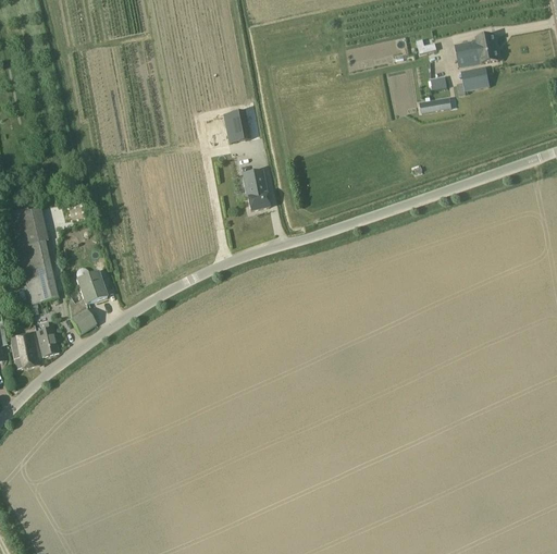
[(459,66),(481,62),(498,59),(493,34),(475,37),(477,38),(455,44),(459,66)]
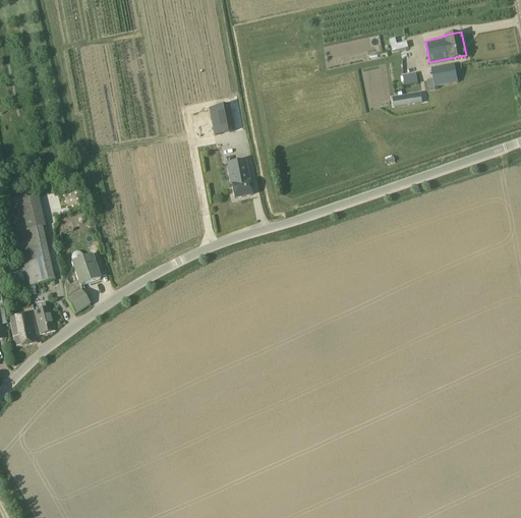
[(392,50),(398,48),(395,37),(389,38),(392,50)]
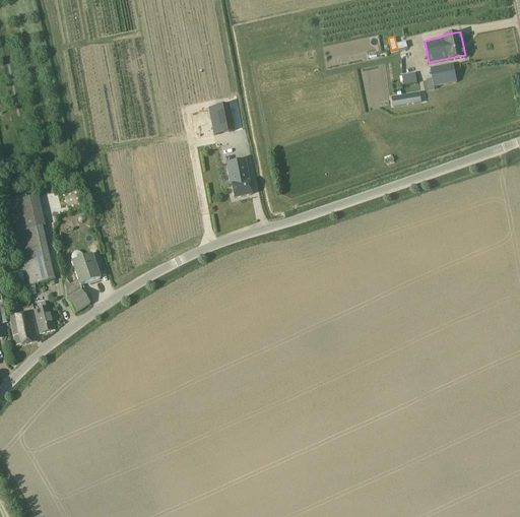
[(435,87),(434,84),(457,80),(453,61),(430,66),(432,77),(426,78),(428,88),(435,87)]
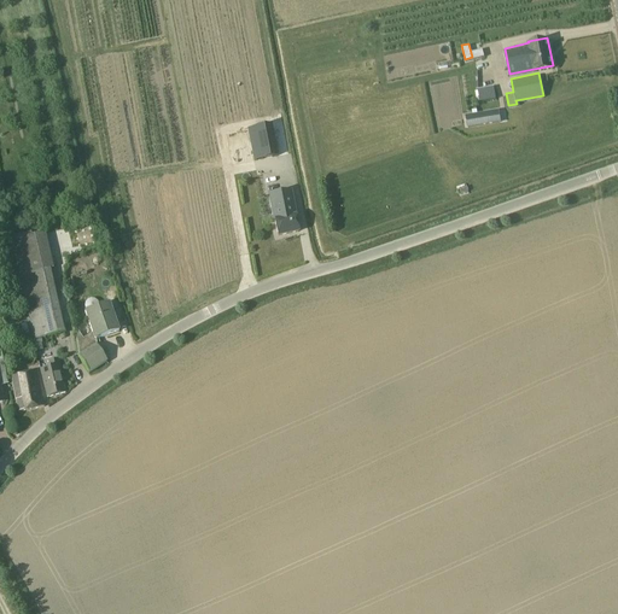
[(476,98),(494,97),(493,83),(476,85),(476,98)]
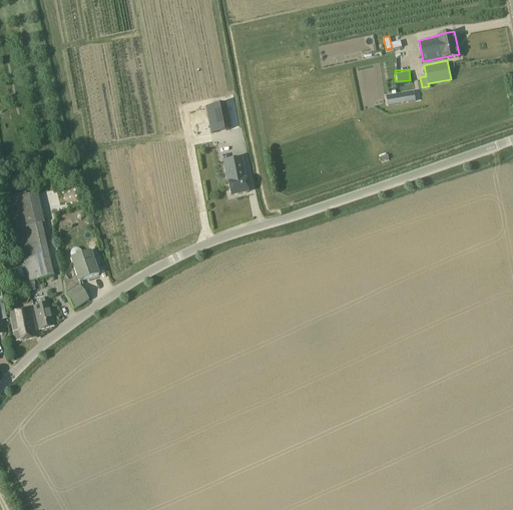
[(388,94),(387,94),(388,103),(415,99),(414,95),(414,90),(388,94)]
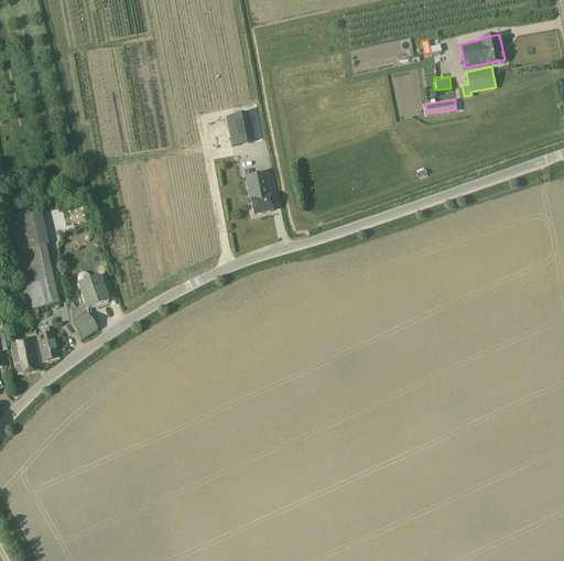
[(252,140),(247,112),(226,116),(231,144),(252,140)]
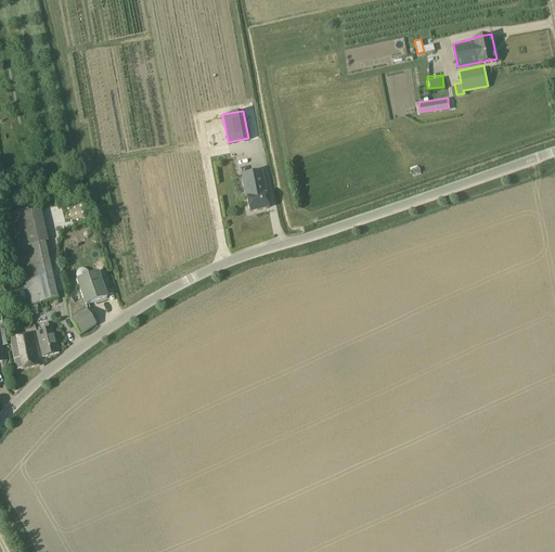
[(260,169),(242,172),(246,195),(249,209),(268,206),(266,192),(265,192),(260,169)]
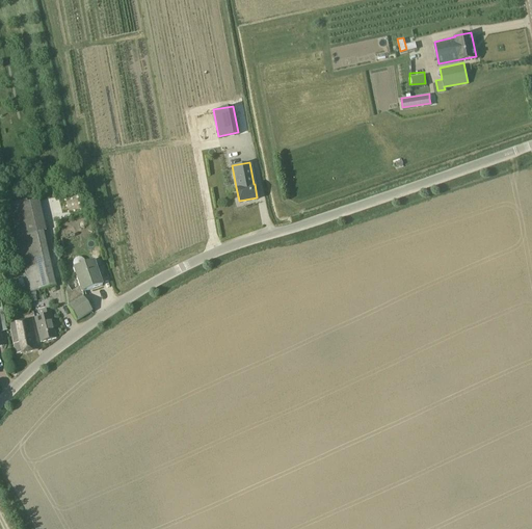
[(29,290),(47,286),(55,285),(35,199),(9,205),(29,290)]
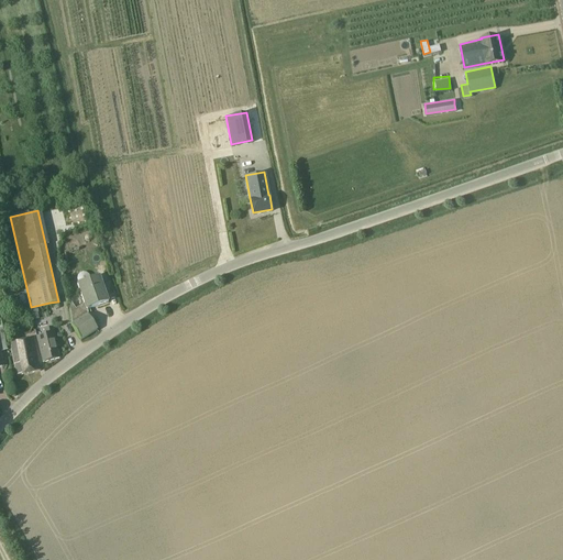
[(98,328),(89,306),(108,300),(99,274),(90,277),(89,273),(87,271),(83,270),(79,271),(77,274),(77,278),(78,282),(77,282),(84,303),(75,307),(72,302),(69,304),(72,322),(80,341),(98,328)]
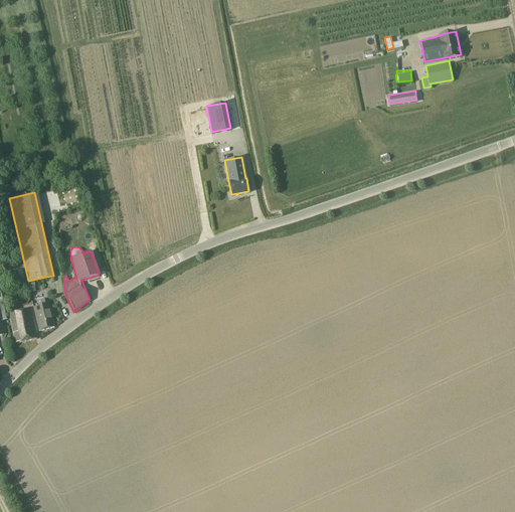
[(17,271),(12,272),(13,277),(18,276),(18,275),(23,274),(22,268),(16,269),(17,271)]
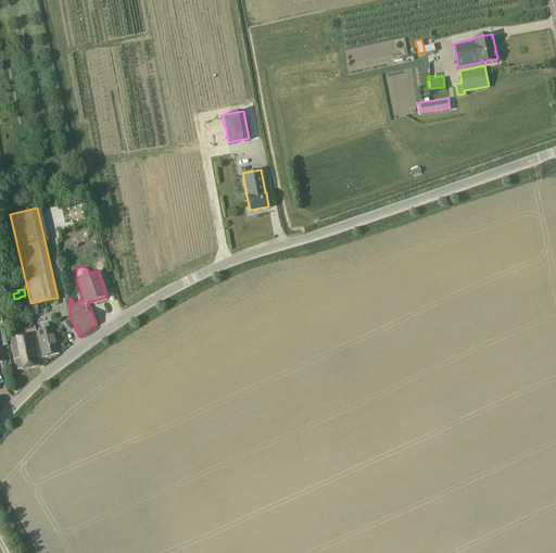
[(35,331),(36,337),(41,356),(59,351),(51,321),(42,323),(43,329),(35,331)]
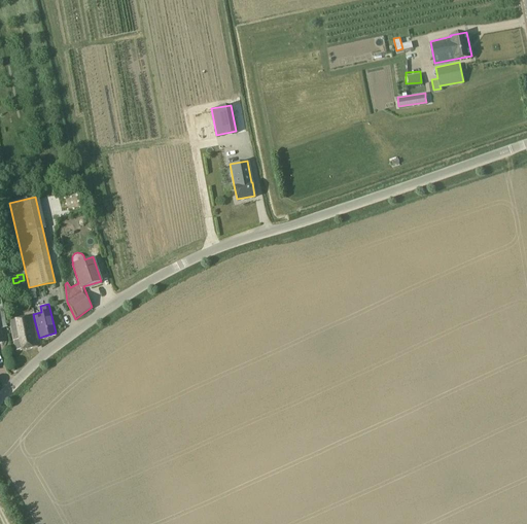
[(9,319),(15,349),(37,345),(31,315),(9,319)]
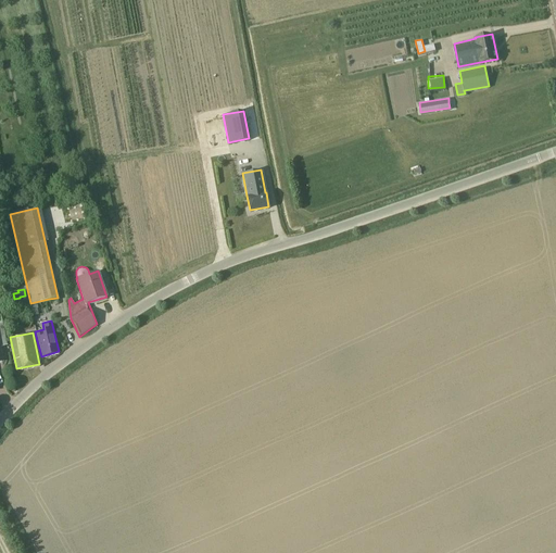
All buildings are outlined.
